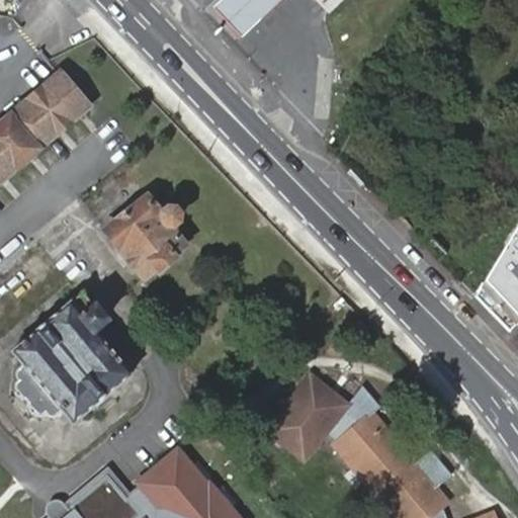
[(274,5),(279,0),(221,0),(212,8),(240,37),(274,5)]
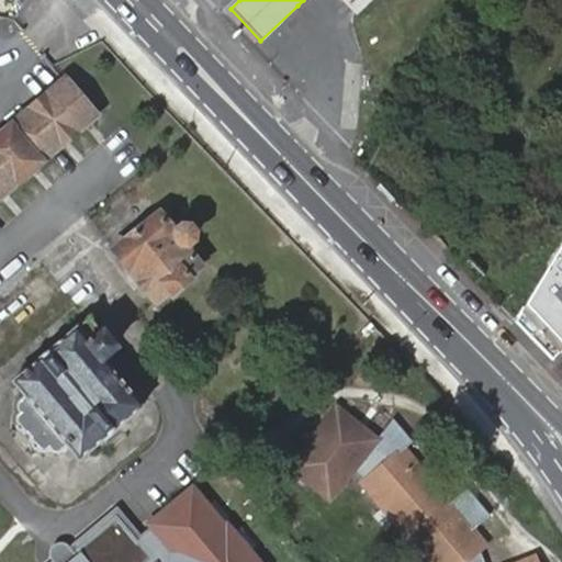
[(366,0),(343,0),(353,11),(366,0)]
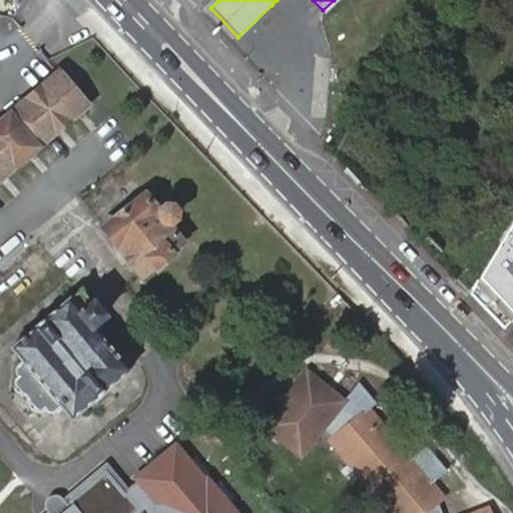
[(60,69),(0,120),(0,179),(88,104),(60,69)]
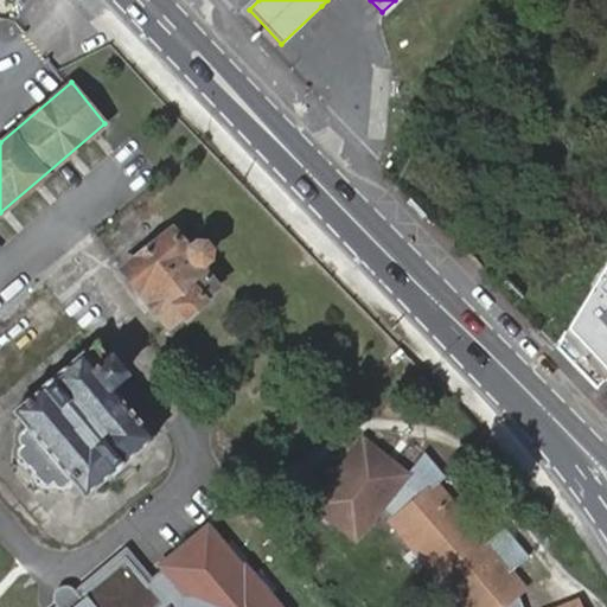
[(164,101),(154,91),(152,94),(160,103),(164,101)]
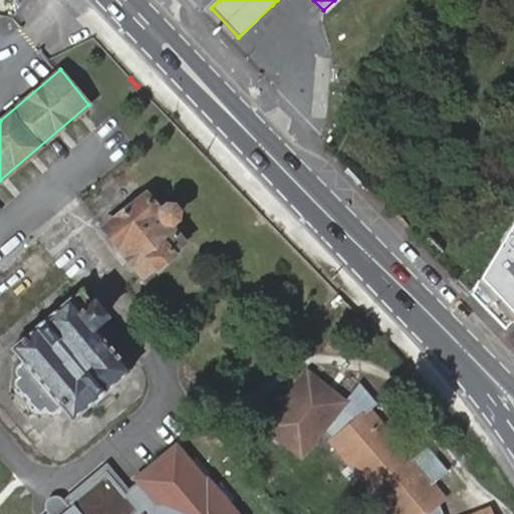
[(147,192),(102,228),(144,278),(187,241),(175,226),(180,221),(182,213),(175,203),(165,203),(160,208),(147,192)]
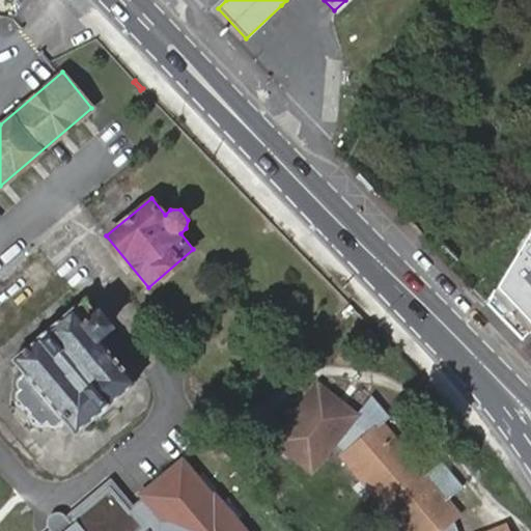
[(530,230),(488,303),(522,337),(530,328),(530,230)]
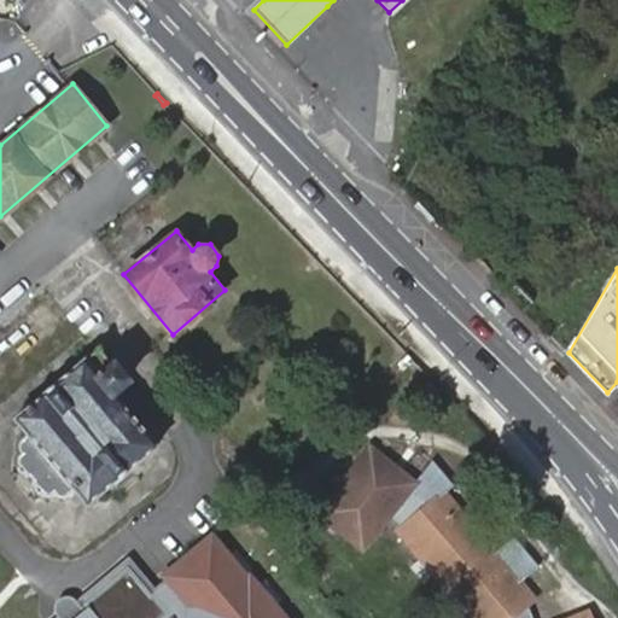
[(33,437),(74,484),(88,499),(151,445),(111,398),(129,383),(100,350),(19,421),(33,437)]
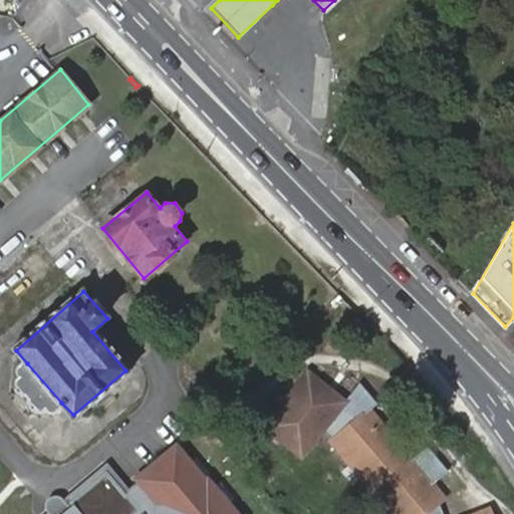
[(58,405),(61,403),(27,363),(25,366),(22,368),(20,374),(24,379),(19,384),(19,387),(37,408),(39,408),(45,405),(49,409),(58,405)]
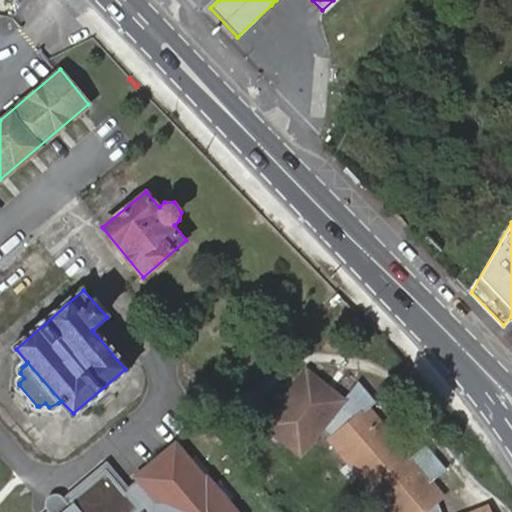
[(439,511),(439,509),(446,504),(436,490),(452,476),(430,450),(415,462),(375,413),(381,408),(364,386),(346,402),(307,374),(258,421),(290,454),(316,431),(327,442),(323,445),(340,463),(353,476),(388,511),(439,511)]
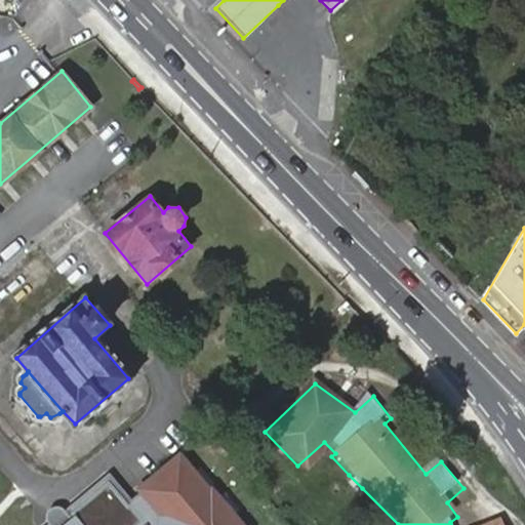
[(237,524),(180,456),(142,488),(170,524),(237,524)]
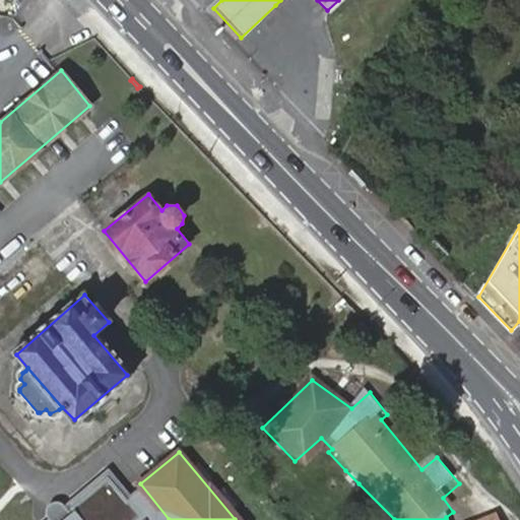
[(156,519),(112,469),(49,519),(156,519)]
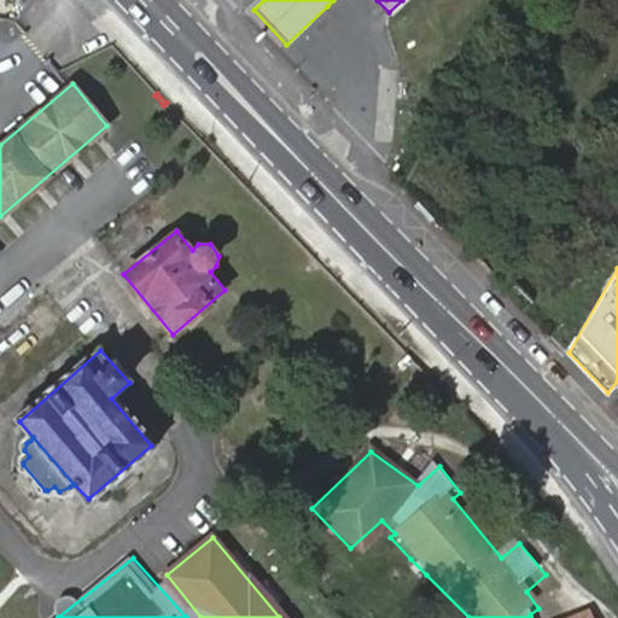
[(426,575),(410,559),(402,567),(419,584),(426,575)]
